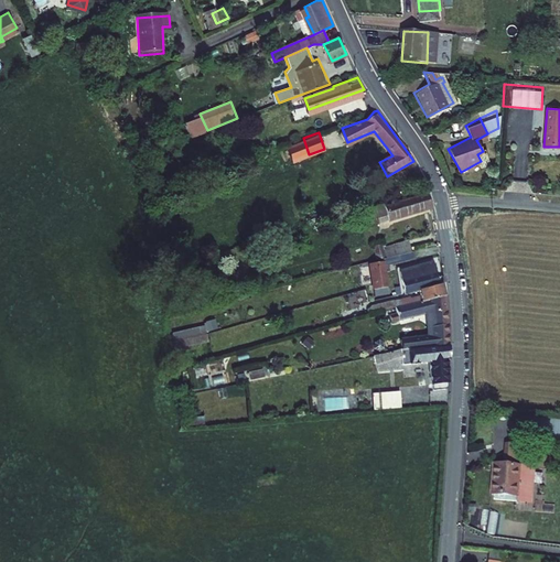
[(288,144),(293,160),(309,154),(303,138),(288,144)]
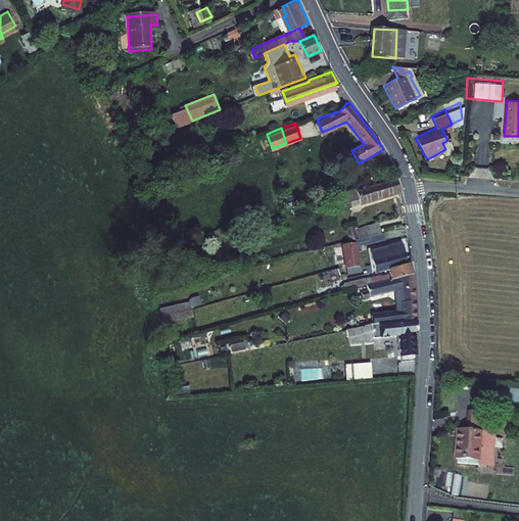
[(334,195),(339,209),(400,191),(397,181),(357,192),(356,189),(334,195)]
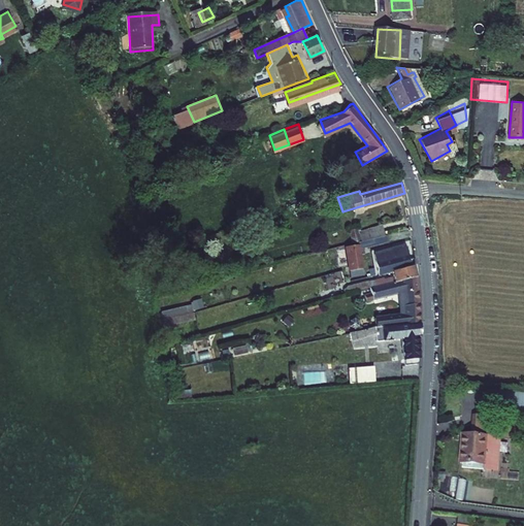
[(358,231),(360,240),(384,234),(381,225),(358,231)]
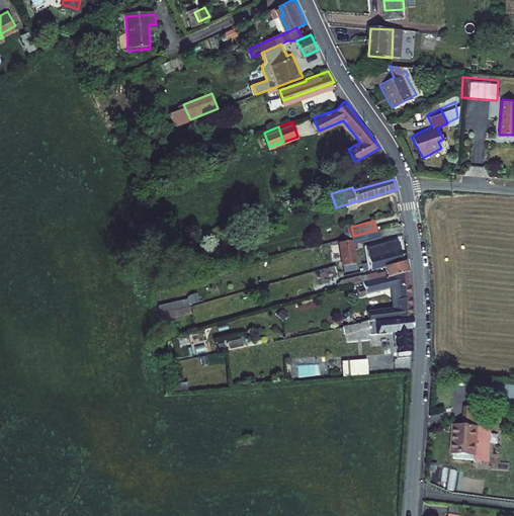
[(345,239),(350,237),(353,236),(351,227),(350,224),(342,227),(345,239)]
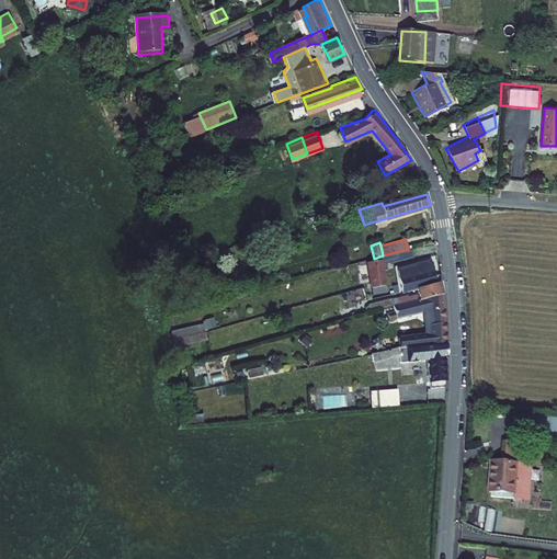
[(371,263),(377,294),(388,292),(383,263),(415,255),(412,248),(408,249),(383,255),(379,257),(382,260),(371,263)]
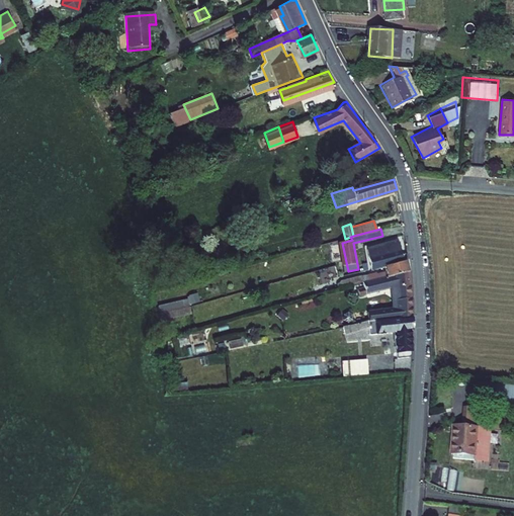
[(374,267),(391,263),(405,259),(399,238),(389,241),(390,244),(370,250),(374,267)]
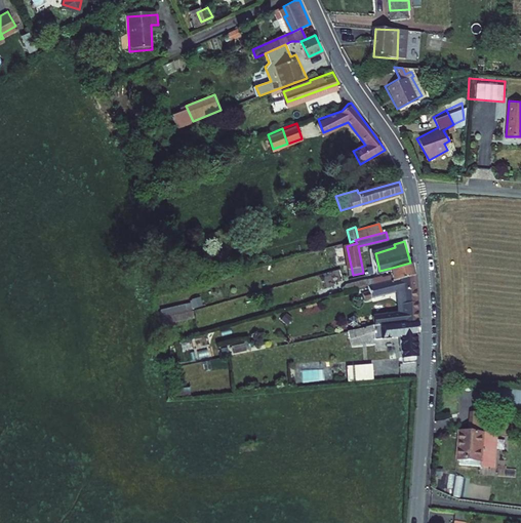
[(333,253),(337,268),(343,267),(339,251),(333,253)]
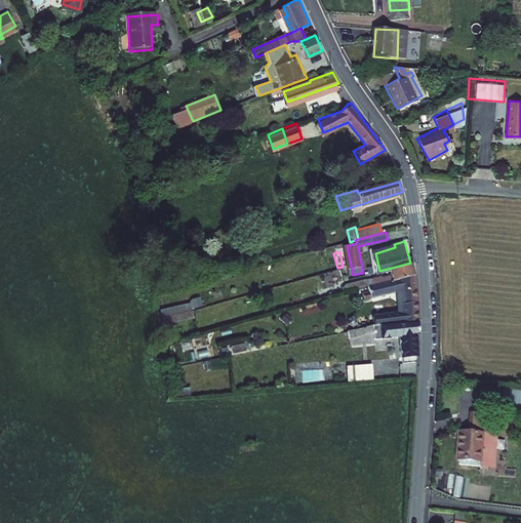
[(395,272),(396,277),(415,273),(414,262),(410,263),(396,267),(397,271),(395,272)]
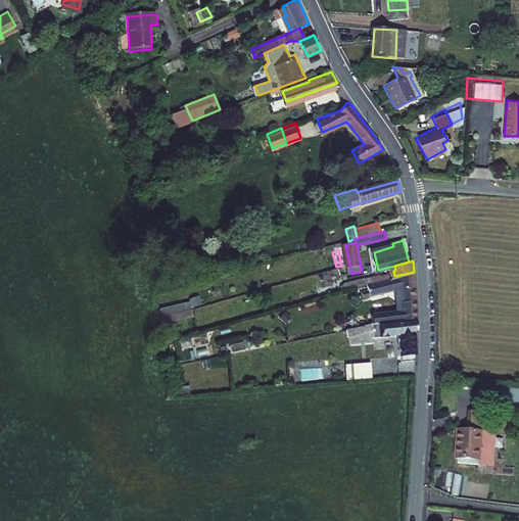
[(398,290),(402,320),(417,317),(414,272),(394,276),(377,280),(371,282),(367,283),(369,288),(364,289),(366,298),(398,290)]
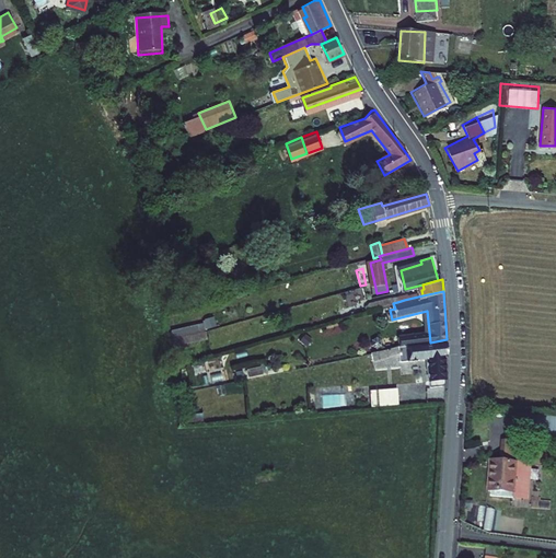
[(361,311),(393,303),(397,302),(395,294),(359,303),(361,311)]
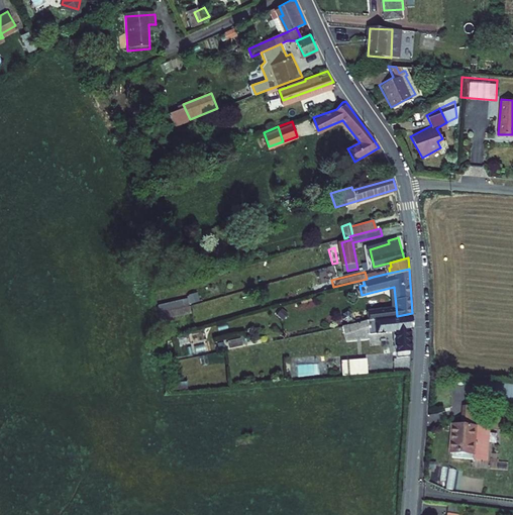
[(181,298),(154,302),(156,316),(183,313),(181,298)]
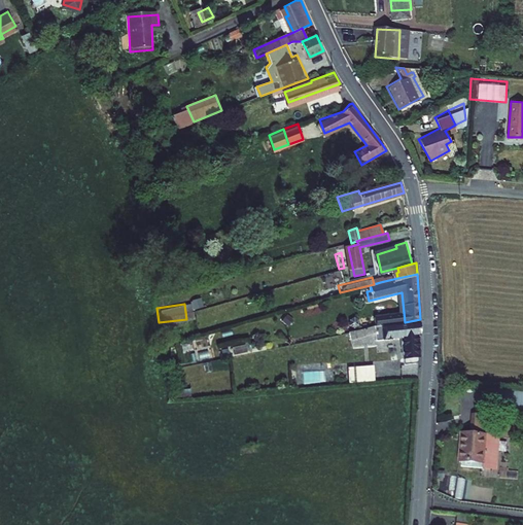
[(363,311),(368,324),(368,327),(380,324),(376,309),(363,311)]
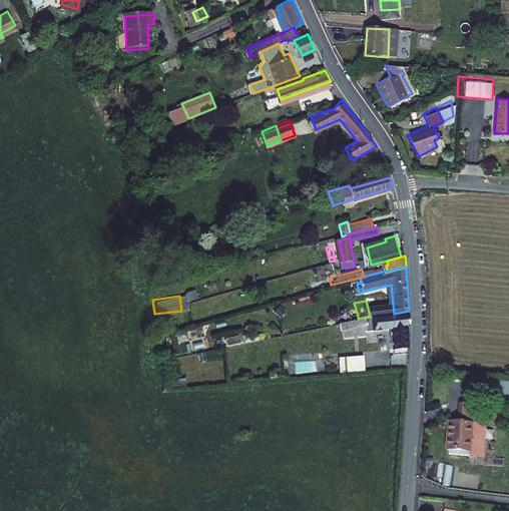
[(358,316),(349,318),(350,326),(368,323),(370,332),(388,329),(393,354),(405,353),(407,352),(407,350),(408,345),(408,335),(406,325),(409,324),(409,311),(394,314),(371,319),(370,316),(358,319),(358,316)]
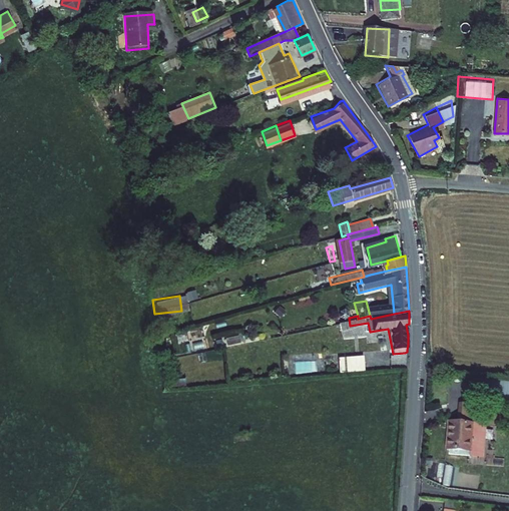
[(361,371),(359,357),(334,359),(335,373),(361,371)]
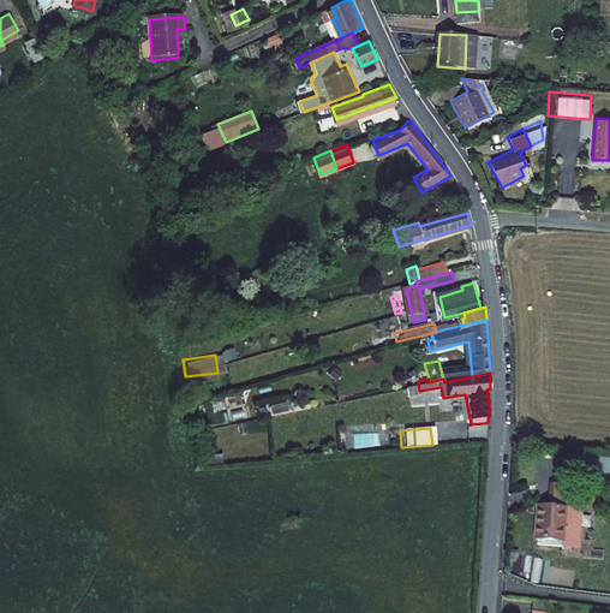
[(576,476),(578,457),(560,454),(556,480),(548,478),(545,505),(564,506),(567,482),(575,483),(576,476)]
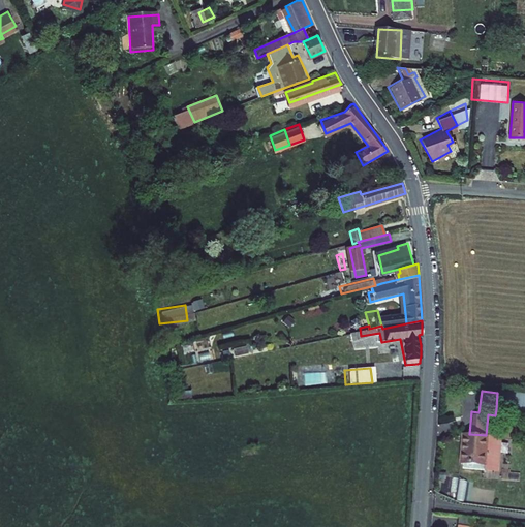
[(524,395),(497,393),(496,409),(524,411),(524,395)]
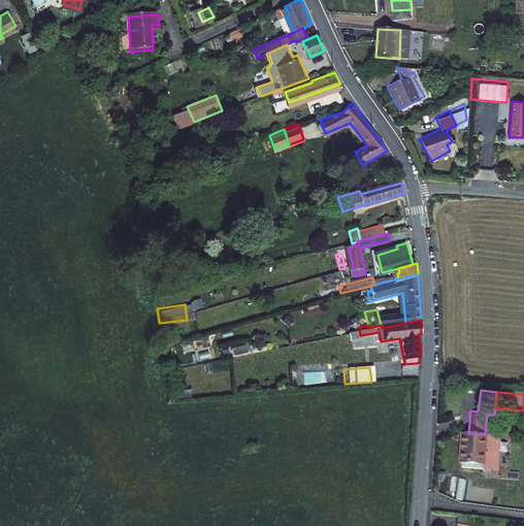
[(459,431),(456,460),(491,464),(494,436),(485,434),(468,433),(459,431)]
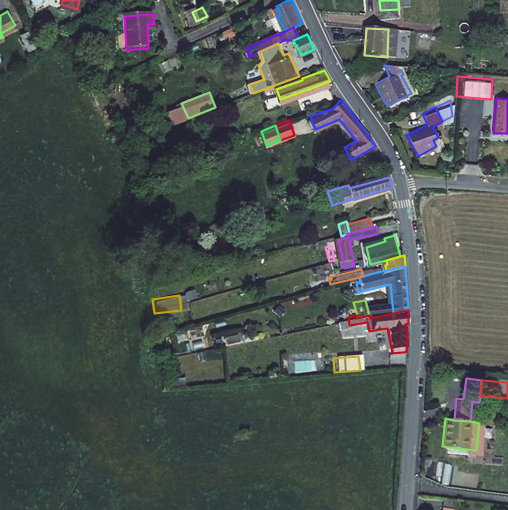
[(454,509),(453,509),(458,509),(460,496),(446,495),(444,508),(454,509)]
